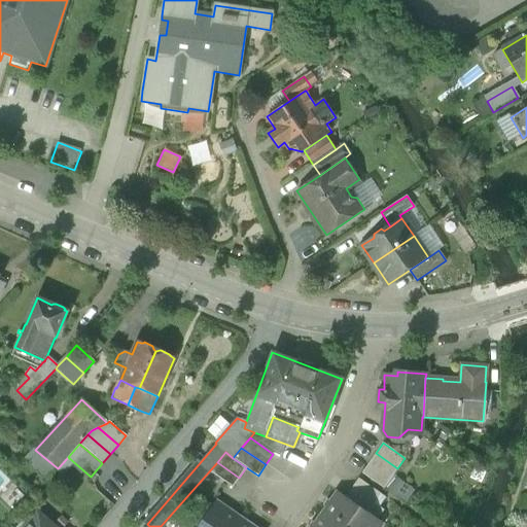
[(397,468),(376,453),(369,463),(391,479),(397,468)]
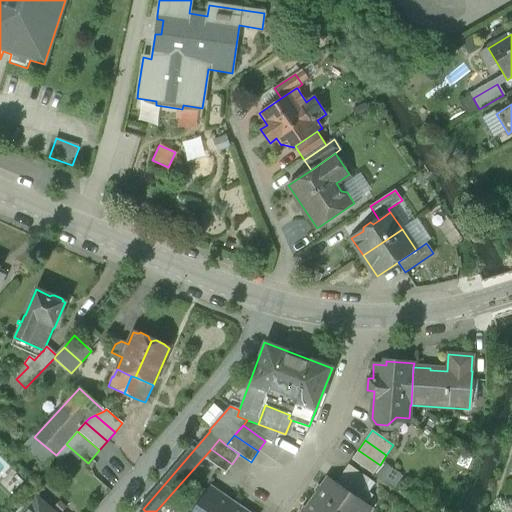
[(232,464),(211,449),(203,458),(226,474),(232,464)]
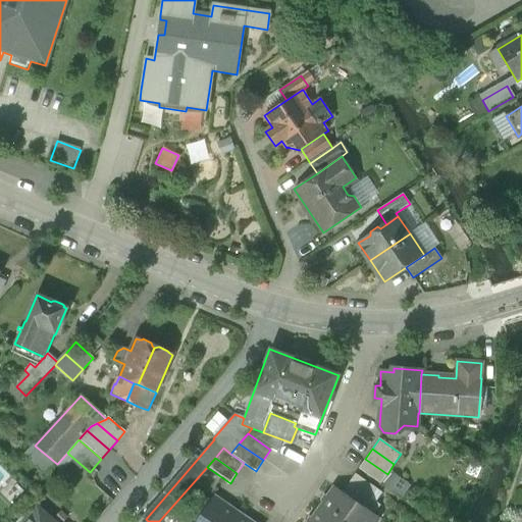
[(387,474),(365,459),(358,469),(380,484),(387,474)]
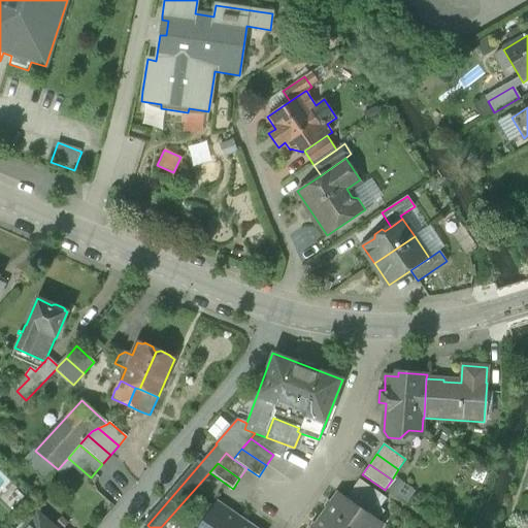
[(381,495),(359,480),(352,490),(373,504),(374,503),(381,495)]
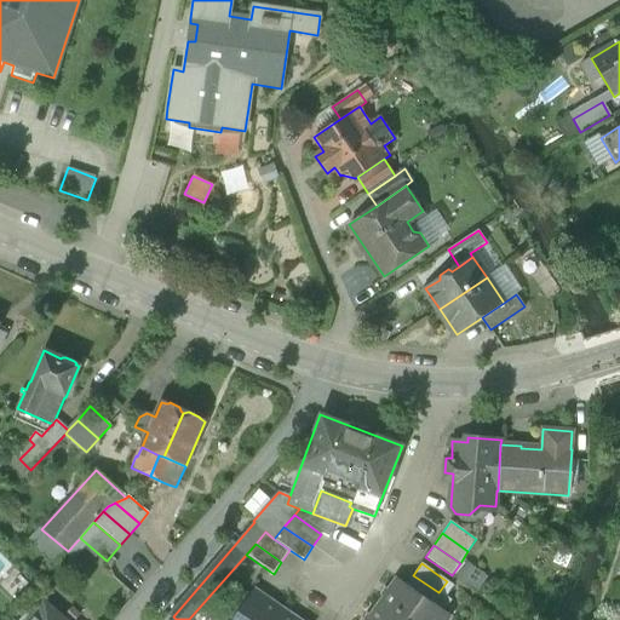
[(438,592),(413,575),(406,585),(441,609),(445,610),(452,600),(440,591),(438,592)]
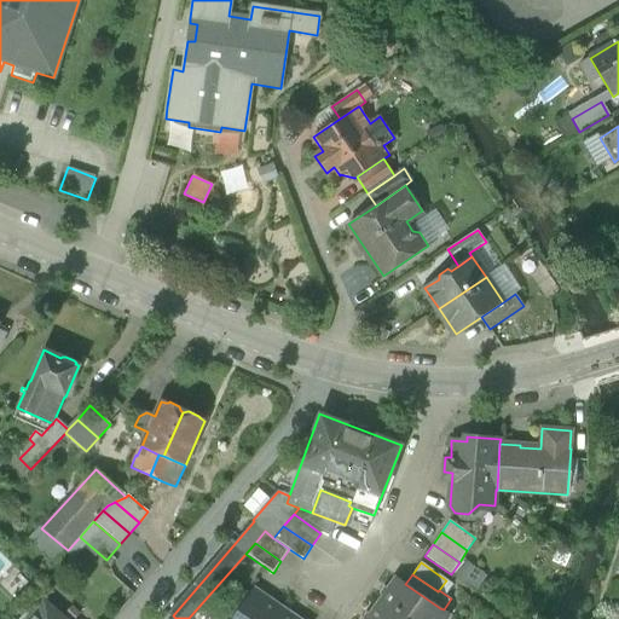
[(405,584),(395,577),(377,603),(399,618),(432,618),(440,608),(405,584)]
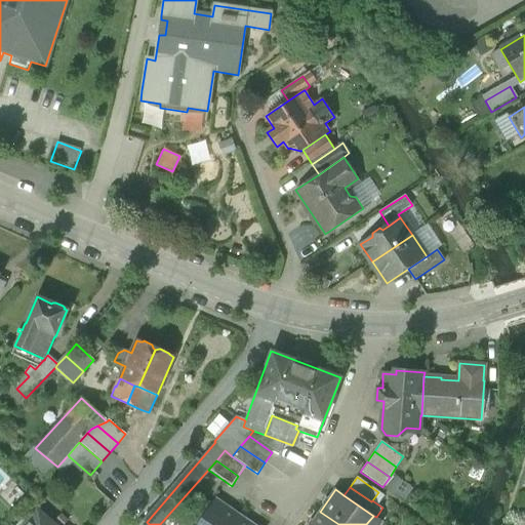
[(202,497),(188,520),(195,524),(196,524),(211,503),(202,497)]
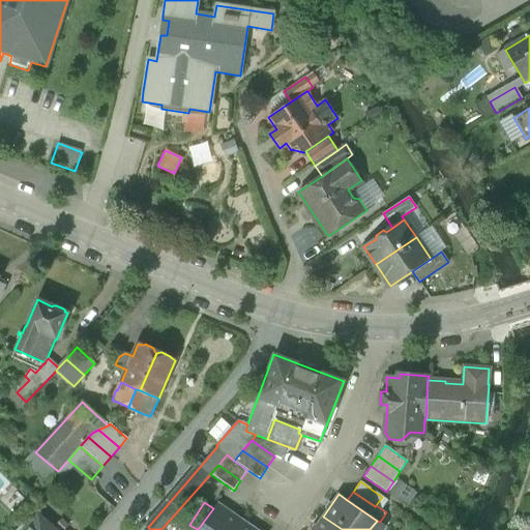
[(234,529),(241,521),(216,503),(213,508),(198,529),(234,529)]
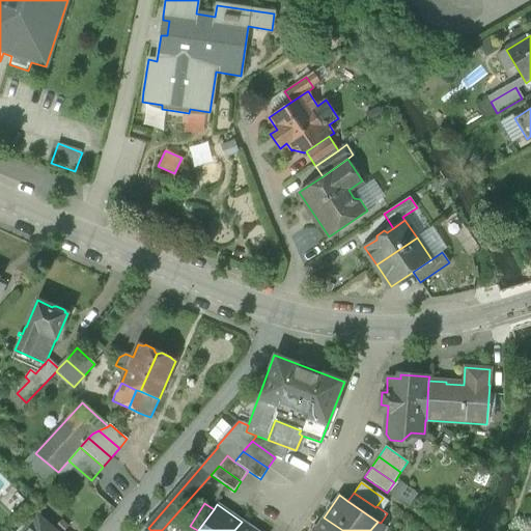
[(53,530),(37,518),(25,530),(53,530)]
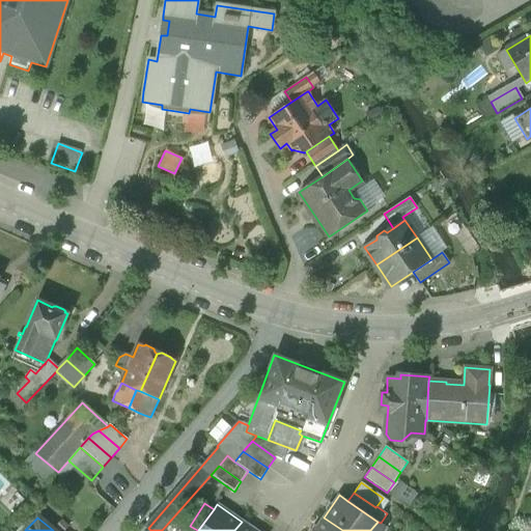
[(342,530),(324,518),(314,530),(342,530)]
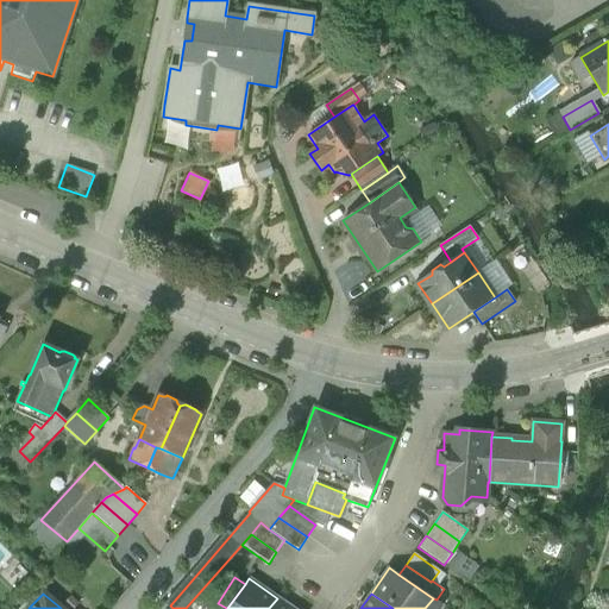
[(293,608),(277,598),(269,608),(293,608)]
